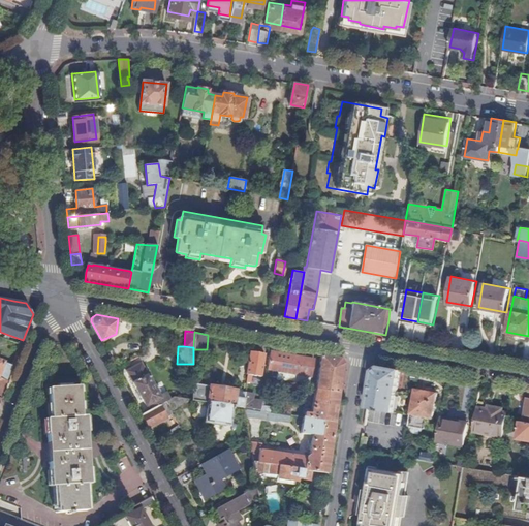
[(263,352),(249,350),(248,357),(246,373),(260,375),(263,352)]
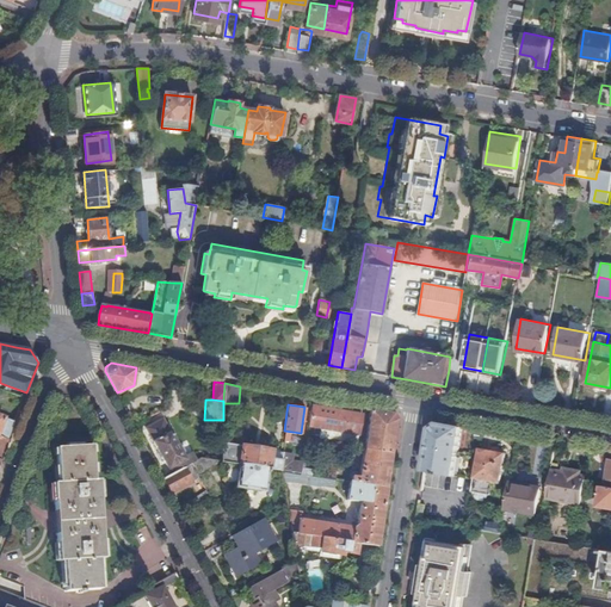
[(358,433),(362,414),(312,404),(308,425),(358,433)]
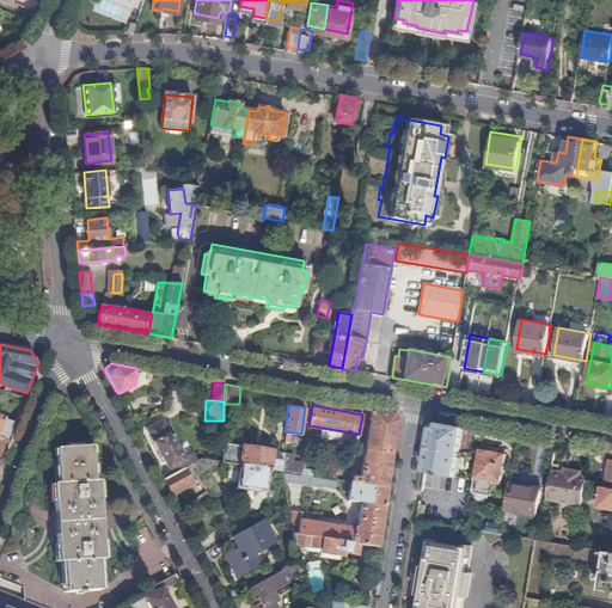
[(381,411),(371,409),(365,447),(360,477),(353,476),(352,481),(386,486),(397,419),(392,413),(381,411)]
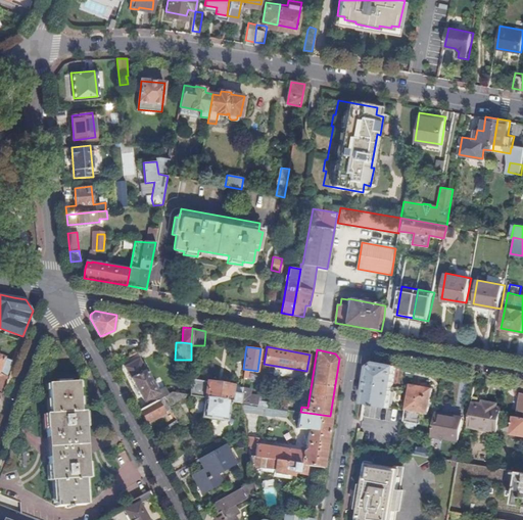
[(0,374),(6,377),(12,361),(0,355),(0,374)]
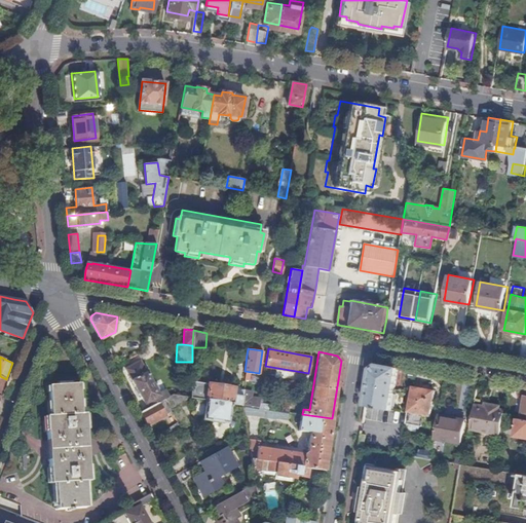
[(149,401),(152,405),(164,398),(167,396),(164,389),(157,394),(140,361),(126,368),(145,403),(149,401)]
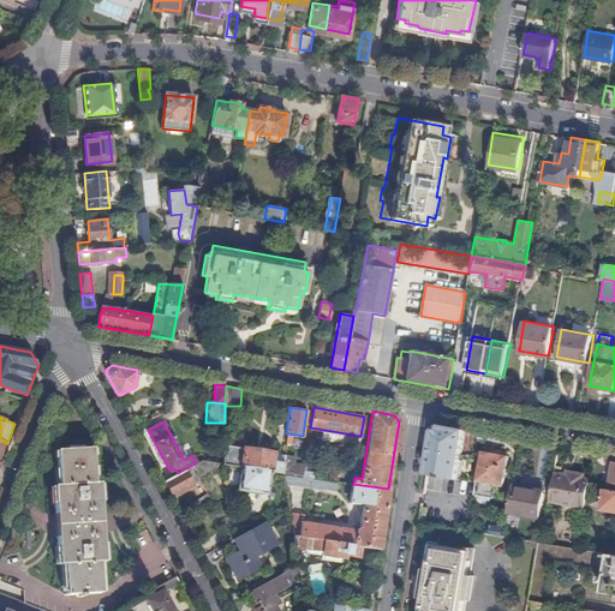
[(458,478),(466,429),(442,424),(435,429),(428,473),(458,478)]
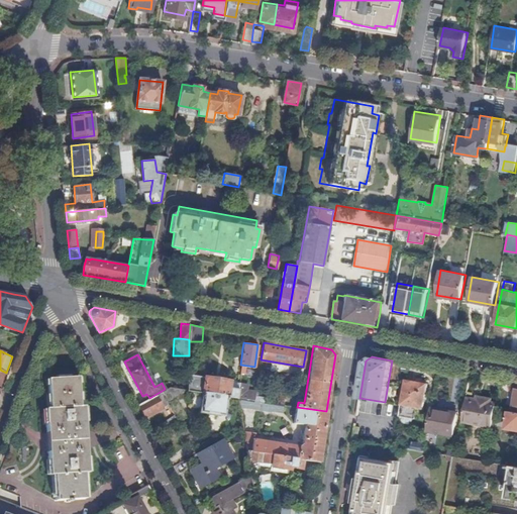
[(232,374),(240,375),(241,366),(240,365),(235,365),(233,364),(232,374)]
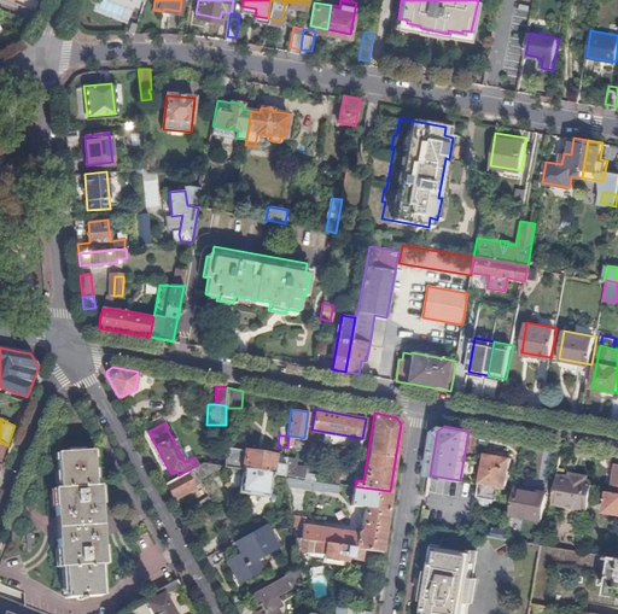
[(284,474),(285,463),(273,462),(274,455),(225,446),(223,465),(229,466),(242,468),(272,472),(284,474)]
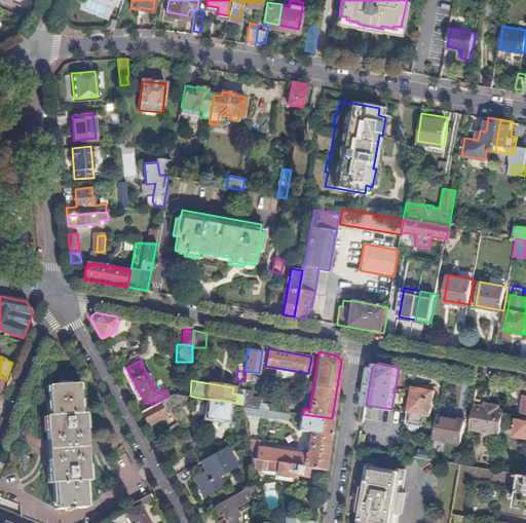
[(81,413),(79,383),(48,385),(50,415),(46,415),(51,483),(55,483),(58,509),(68,508),(69,510),(72,510),(72,508),(87,507),(85,481),(90,481),(85,413),(81,413)]
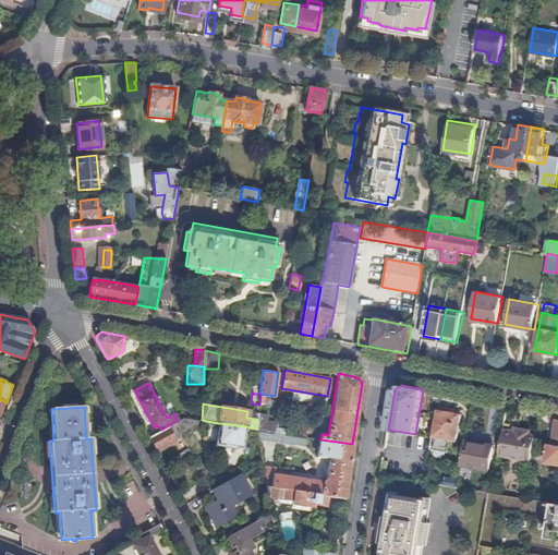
[(462,412),(438,408),(432,447),(448,449),(450,438),(457,439),(462,412)]
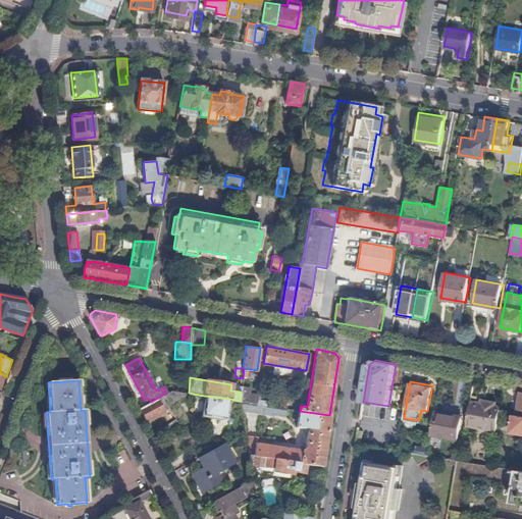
[(257,404),(258,398),(252,398),(252,401),(246,399),(247,386),(242,385),(241,392),(240,401),(241,401),(257,404)]
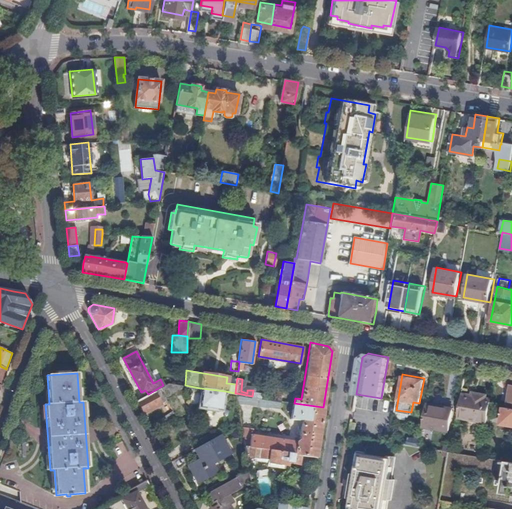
[(160,387),(167,399),(190,386),(185,385),(167,382),(163,385),(160,387)]
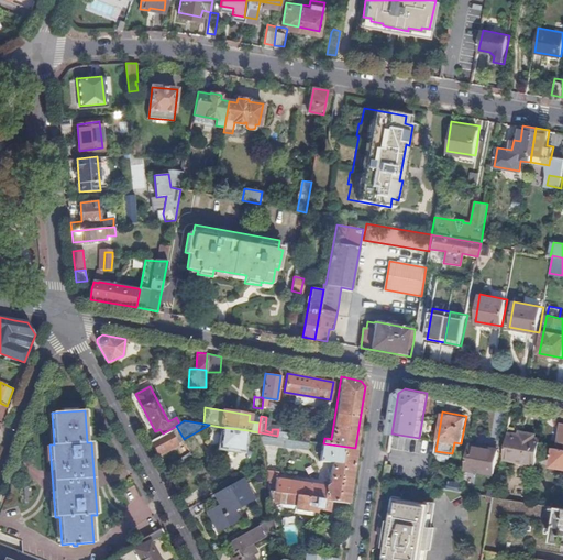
[(163,434),(151,440),(158,453),(184,439),(176,426),(163,434)]
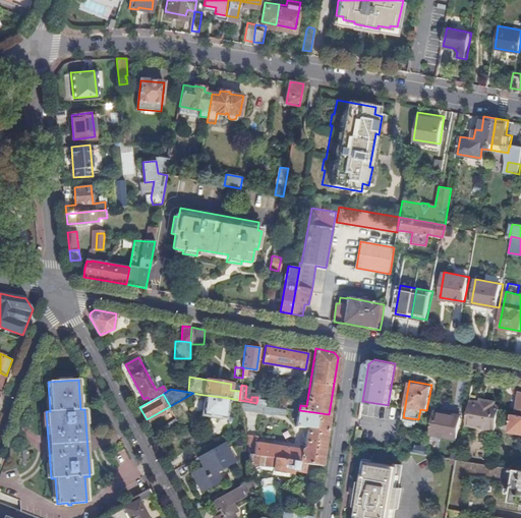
[(229,398),(204,395),(200,414),(226,418),(229,398)]
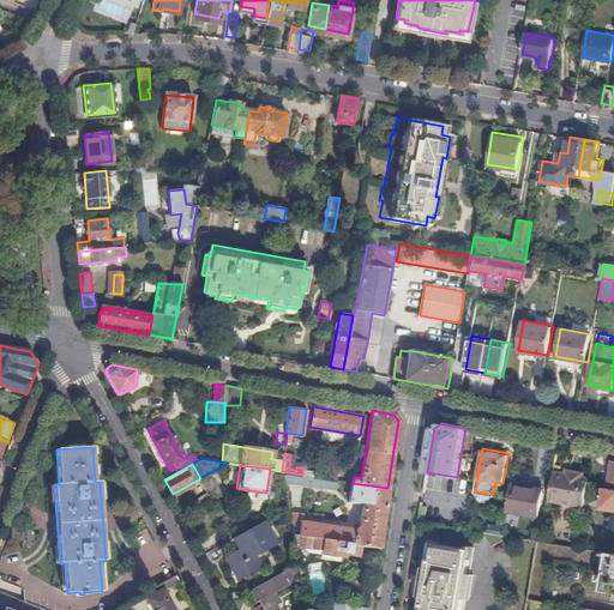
[(567,473),(554,471),(549,499),(573,502),(575,499),(585,500),(589,484),(589,481),(582,479),(583,472),(567,470),(567,473)]
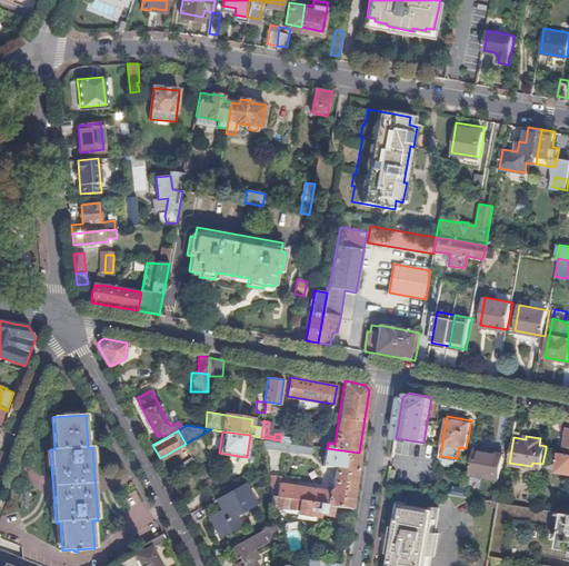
[(310,453),(311,446),(280,440),(262,437),(263,448),(275,447),(289,450),(289,449),(298,452),(299,450),(310,453)]
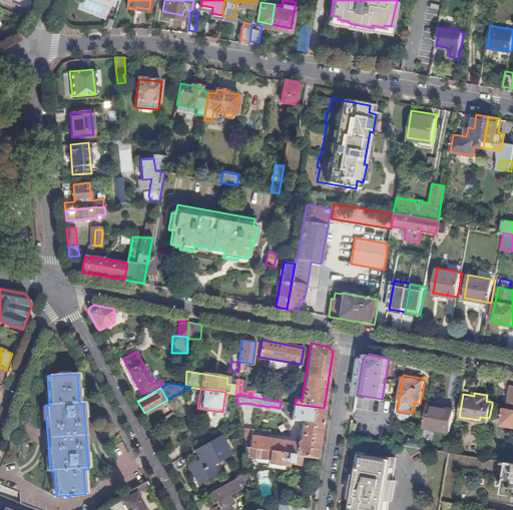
[(507,400),(493,397),(492,402),(492,405),(506,407),(507,400)]
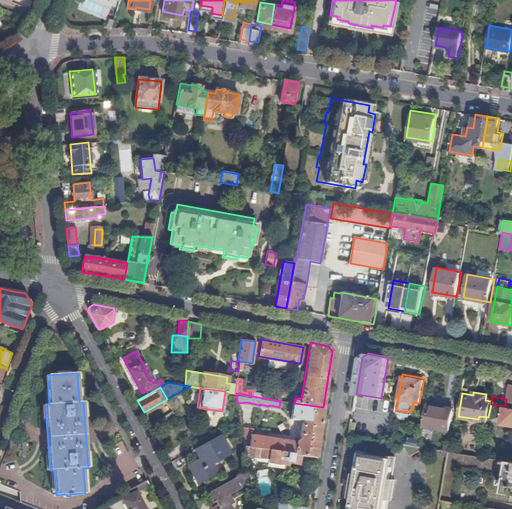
[(453,407),(427,402),(423,426),(449,430),(453,407)]
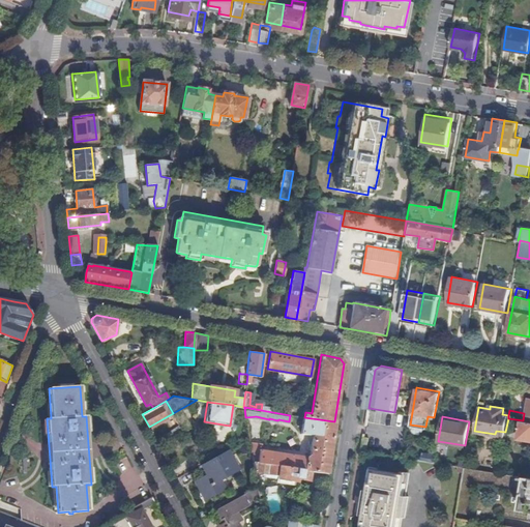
[(334,421),(304,417),(301,433),(313,435),(312,441),(310,441),(308,444),(311,444),(311,446),(308,446),(308,449),(308,450),(311,450),(310,455),(307,457),(260,449),(261,443),(249,442),(253,462),(310,471),(327,473),(330,447),(334,421)]
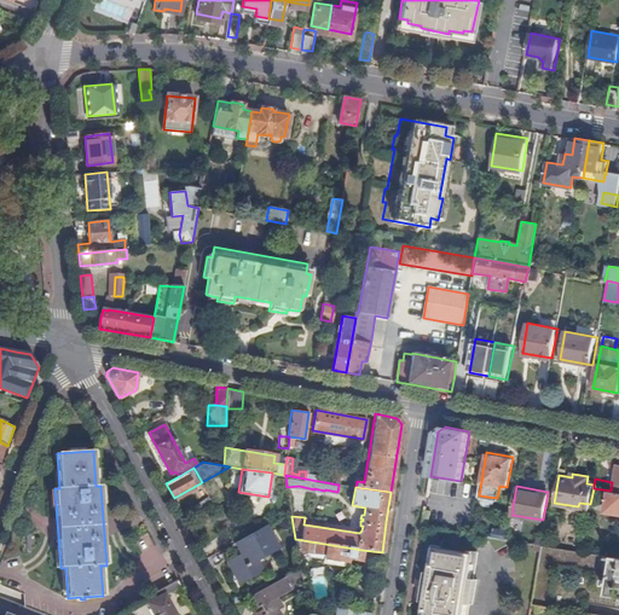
[(618,512),(618,492),(611,491),(607,511),(618,512)]
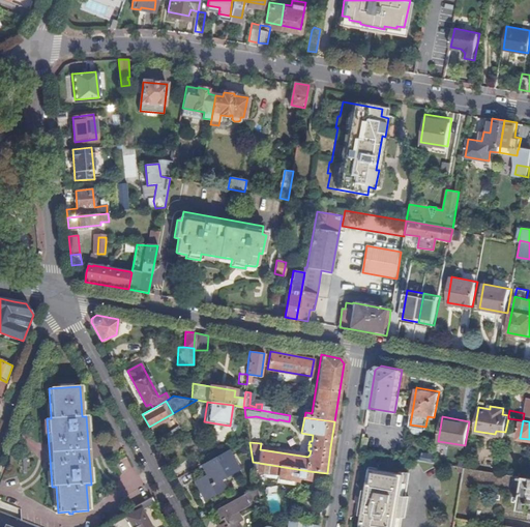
[(178,423),(155,439),(159,446),(182,431),(178,423)]
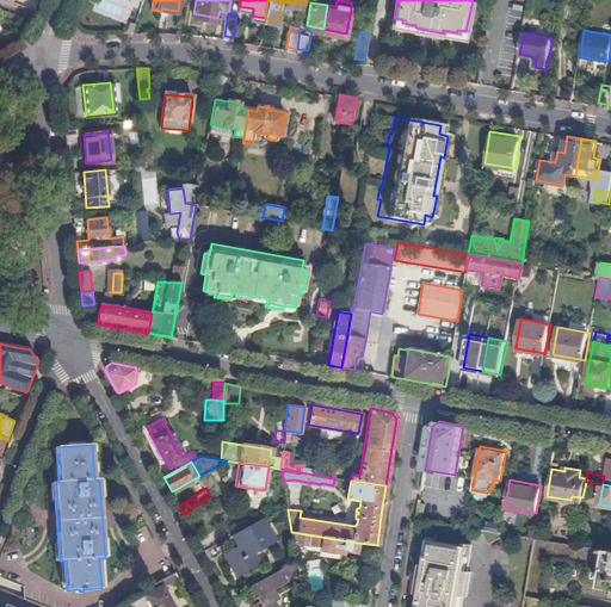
[(261,518),(232,534),(238,545),(223,552),(236,575),(260,562),(254,552),(275,542),(261,518)]
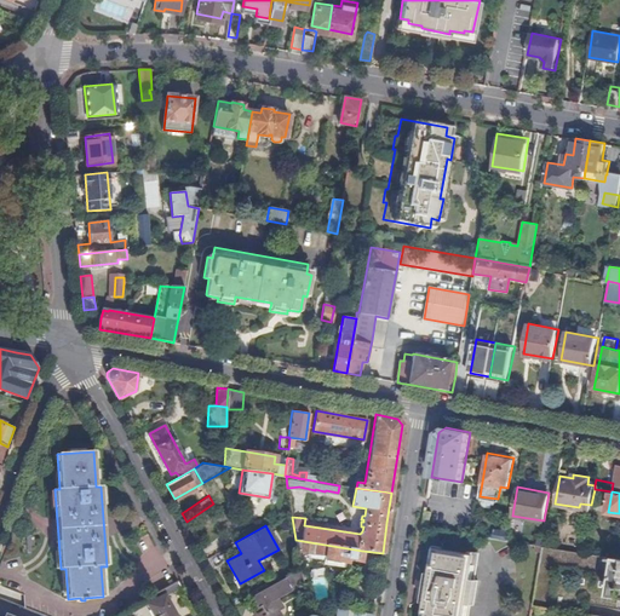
[(361,559),(362,551),(296,540),(298,550),(303,550),(303,551),(315,552),(317,552),(317,553),(322,553),(326,553),(325,559),(345,563),(346,558),(359,560),(359,562),(361,562),(361,559)]
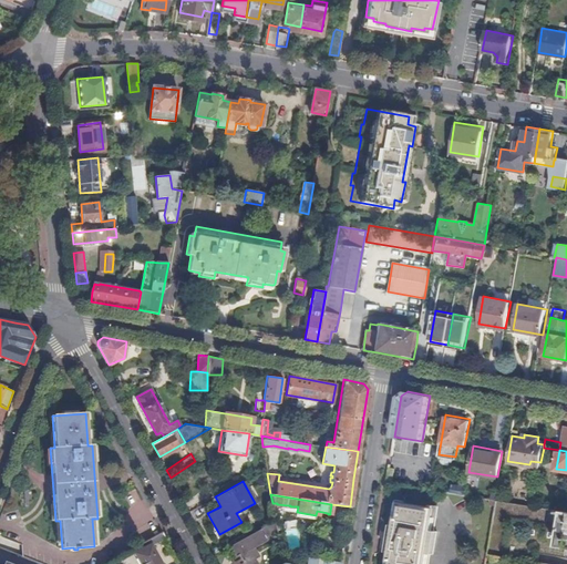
[(434,529),(437,505),(404,500),(402,516),(398,516),(397,524),(403,525),(401,540),(394,539),(394,541),(400,542),(400,546),(393,545),(391,559),(394,559),(393,563),(428,563),(431,553),(433,553),(437,529),(434,529)]
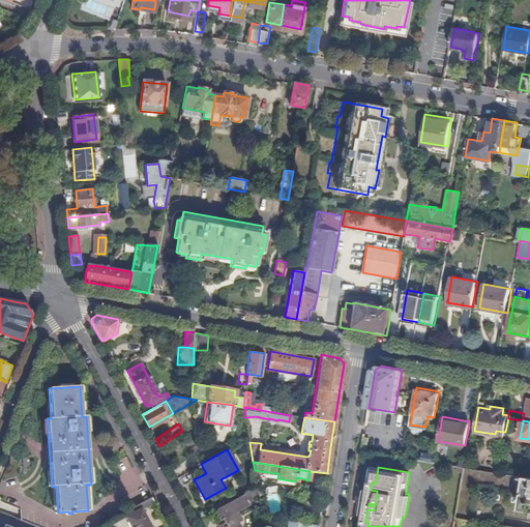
[(529,510),(529,476),(522,475),(522,478),(525,478),(520,509),(529,510)]
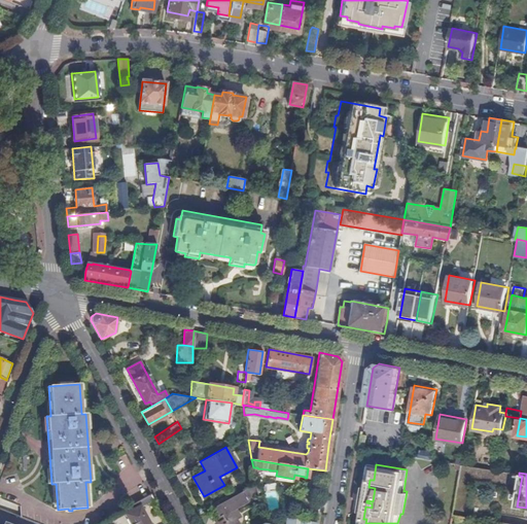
[(256,483),(214,507),(219,516),(221,515),(223,519),(216,522),(217,523),(237,523),(233,516),(236,515),(233,509),(251,499),(249,495),(250,495),(250,493),(256,489),(256,483)]
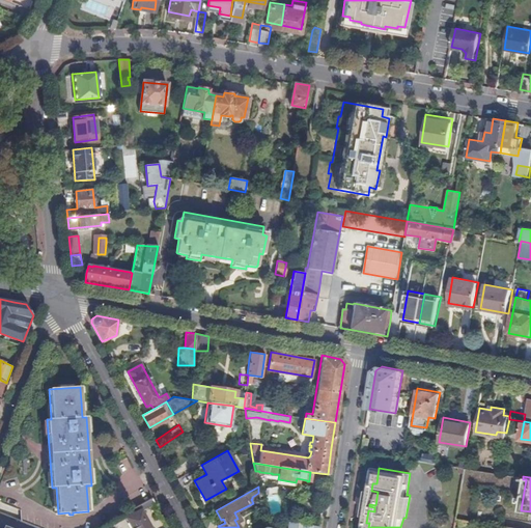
[(152,498),(139,505),(141,507),(142,506),(144,509),(156,504),(152,498)]
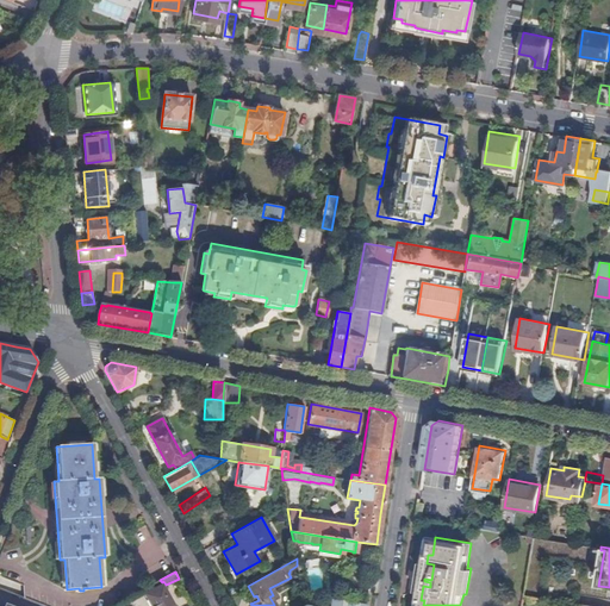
[(161,586),(159,581),(143,589),(145,593),(145,594),(151,605),(173,605),(162,585),(161,586)]
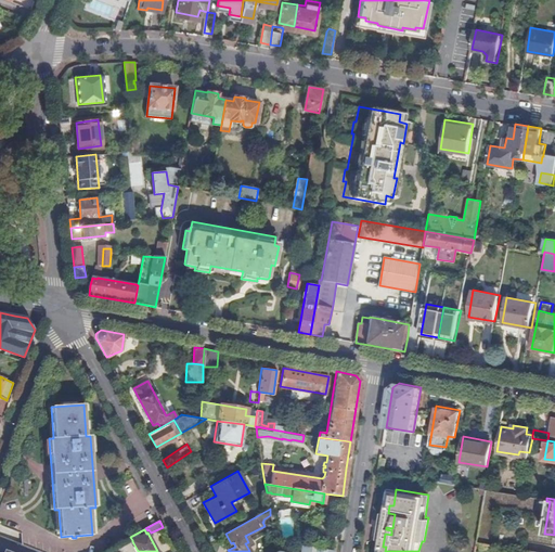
[(123,551),(136,551),(129,539),(119,544),(123,551)]
